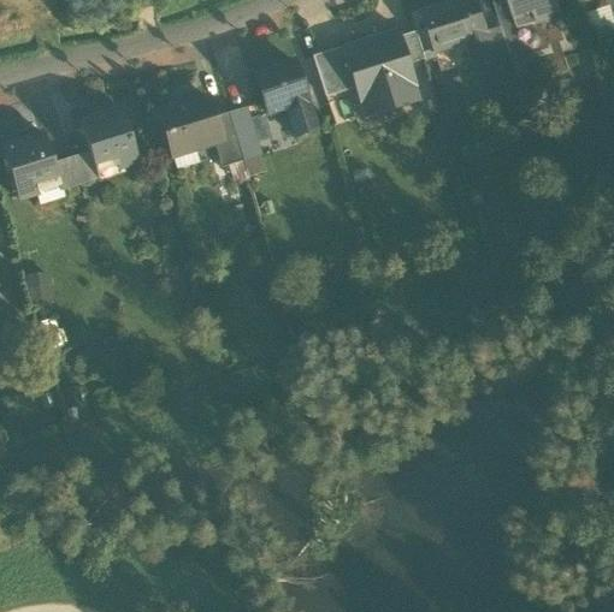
[(467,40),(474,65),(497,57),(489,30),(478,0),(458,0),(424,11),(436,49),(467,40)]
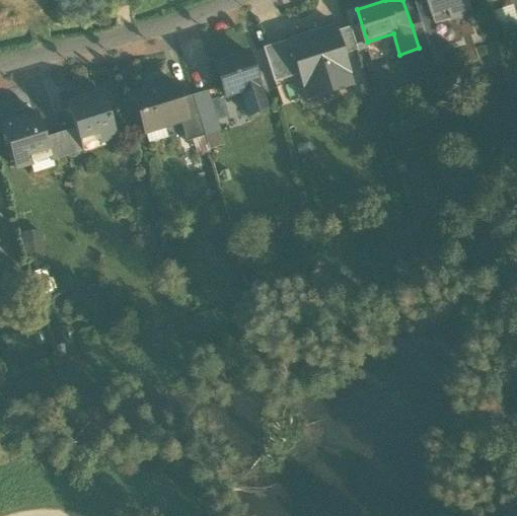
[(417,0),(424,22),(431,45),(443,41),(434,11),(430,0),(417,0)]
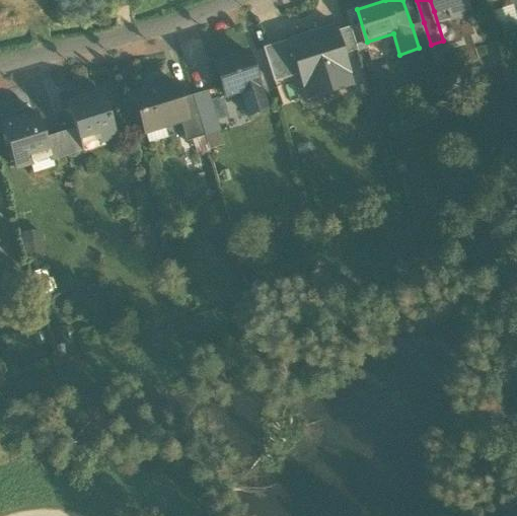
[(451,6),(454,16),(475,10),(471,0),(430,0),(434,11),(451,6)]
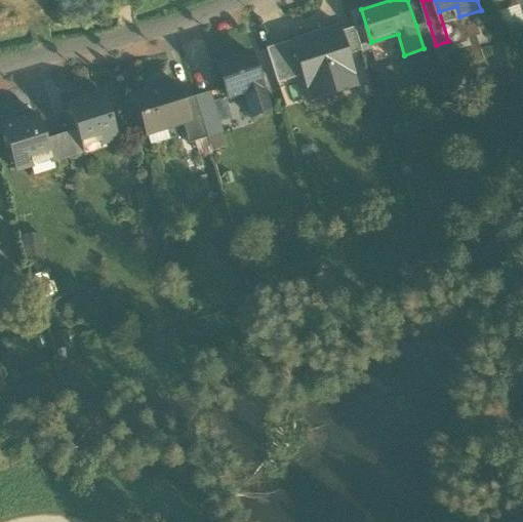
[(522,3),(500,9),(507,30),(522,25),(522,3)]
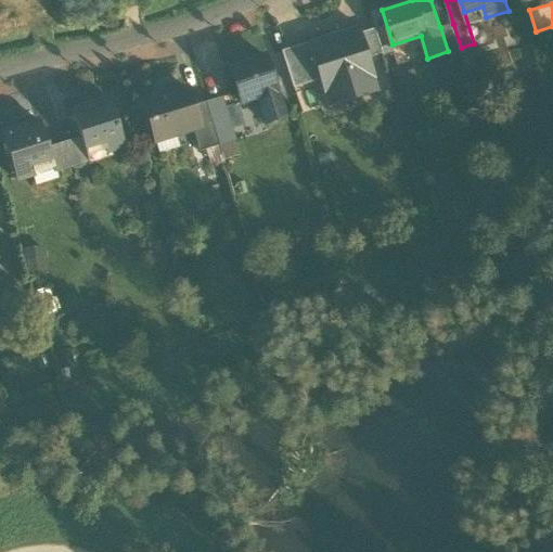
[(320,77),(325,93),(358,84),(377,77),(370,55),(362,30),(360,23),(308,39),(309,40),(320,77)]
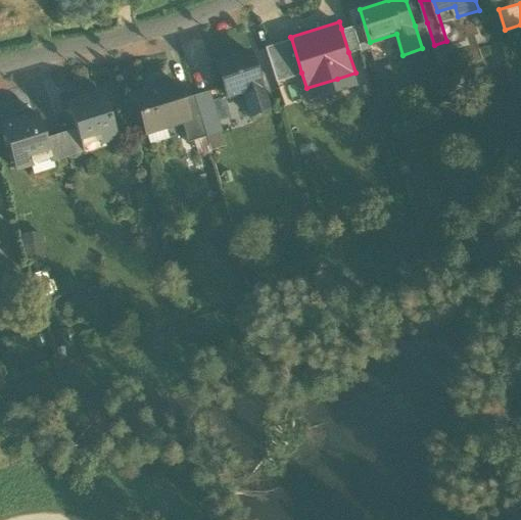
[(422,48),(434,45),(427,22),(415,26),(422,48)]
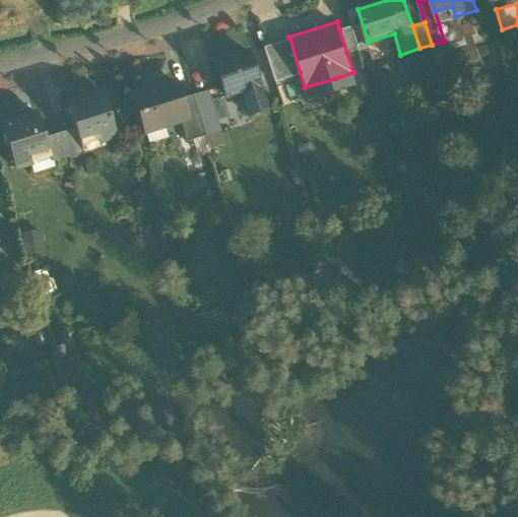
[(352,24),(339,28),(346,52),(360,48),(352,24)]
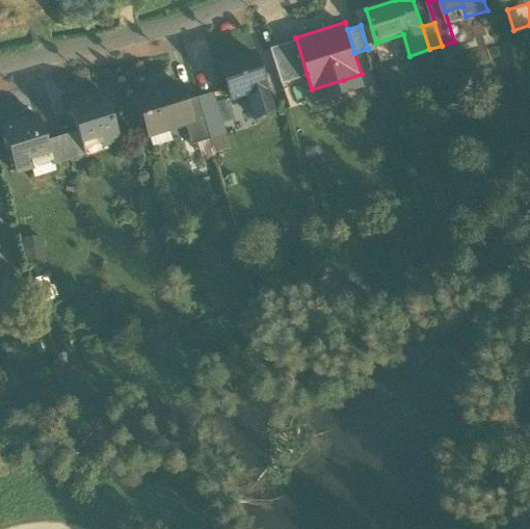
[(283,82),(307,74),(296,38),(271,47),(283,82)]
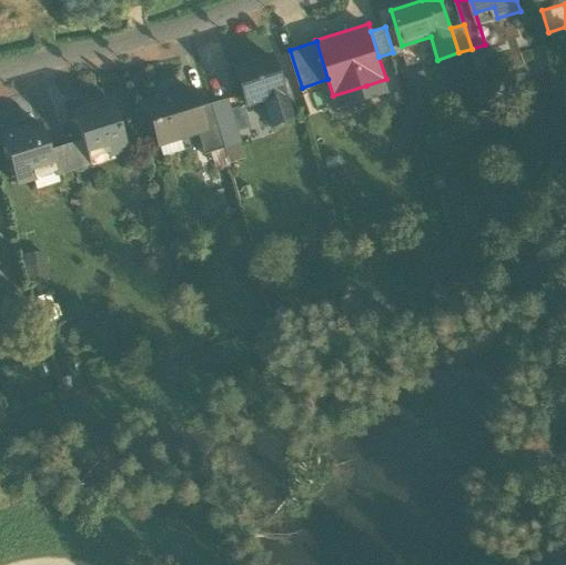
[(265,98),(273,124),(292,118),(283,92),(284,91),(272,56),(235,68),(248,103),(265,98)]
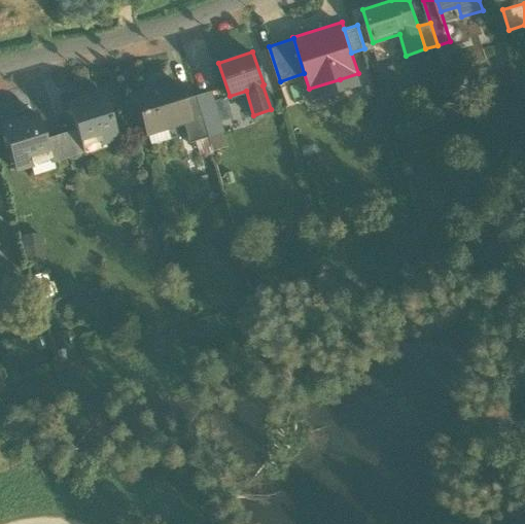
[(361,84),(358,73),(340,79),(343,91),(361,84)]
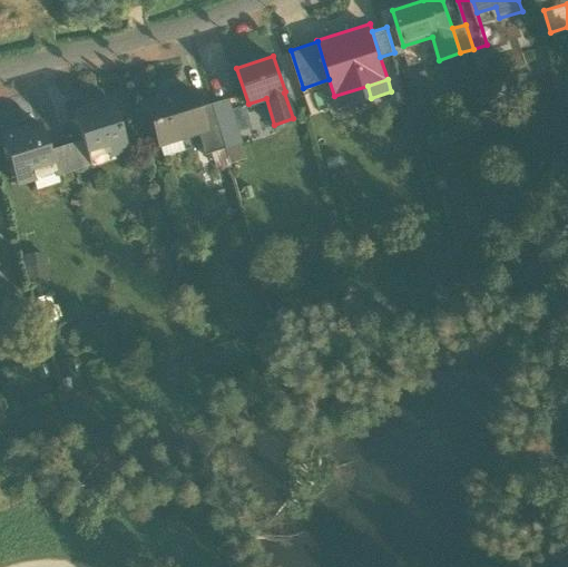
[(371,98),(368,86),(334,96),(339,108),(371,98)]
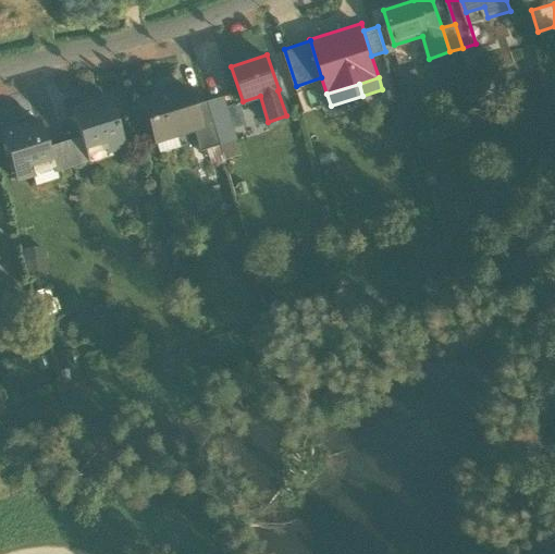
[(145,101),(157,139),(177,133),(195,127),(201,125),(195,105),(189,87),(163,96),(164,98),(147,102),(146,100),(145,101)]
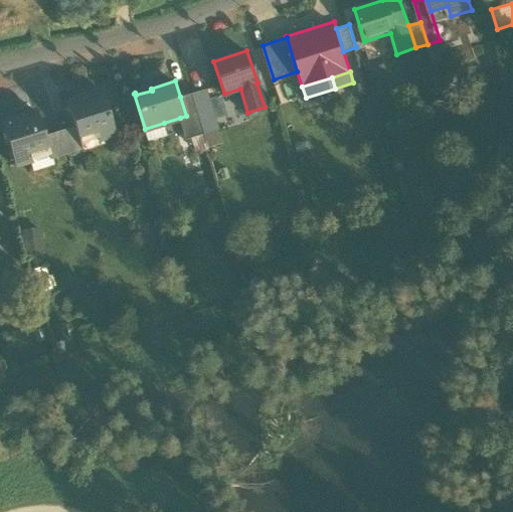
[(205,89),(192,94),(204,134),(218,129),(205,89)]
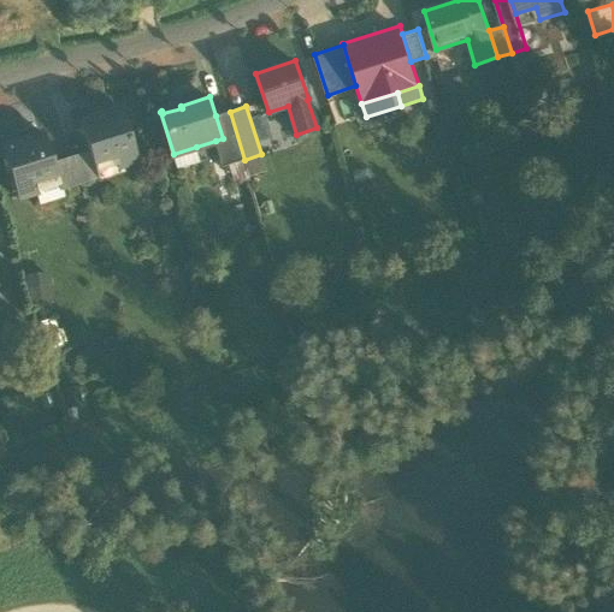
[(117,156),(119,165),(140,158),(124,107),(108,112),(110,116),(84,124),(92,149),(96,162),(99,162),(117,156)]
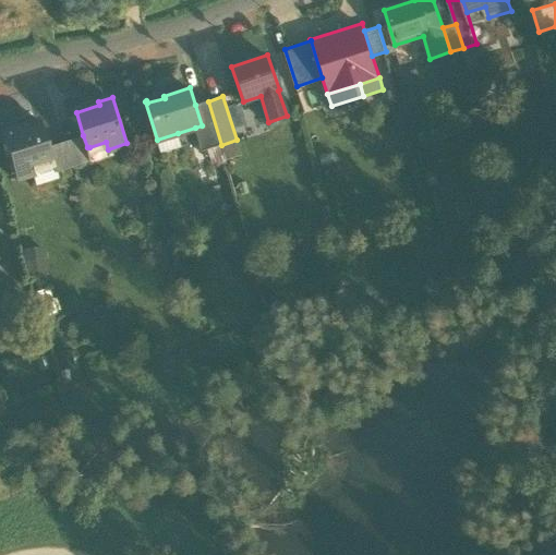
[(203,152),(221,145),(208,101),(207,100),(195,105),(202,125),(195,128),(203,152)]
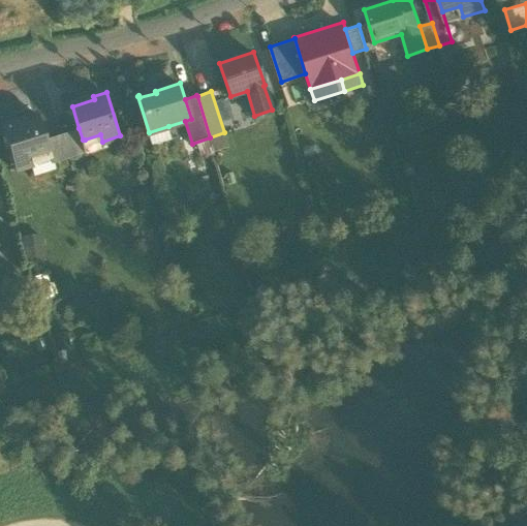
[(4,125),(18,167),(31,163),(35,162),(33,155),(50,150),(51,150),(48,138),(40,117),(19,124),(18,120),(4,125)]
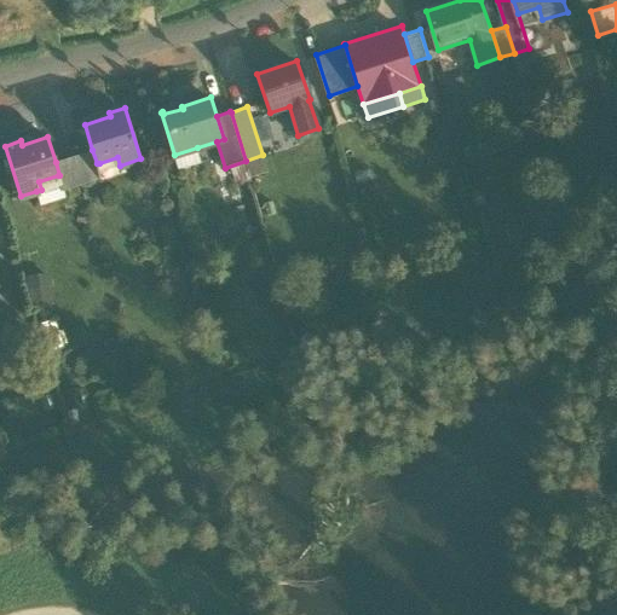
[(197,148),(174,155),(179,169),(201,162),(197,148)]
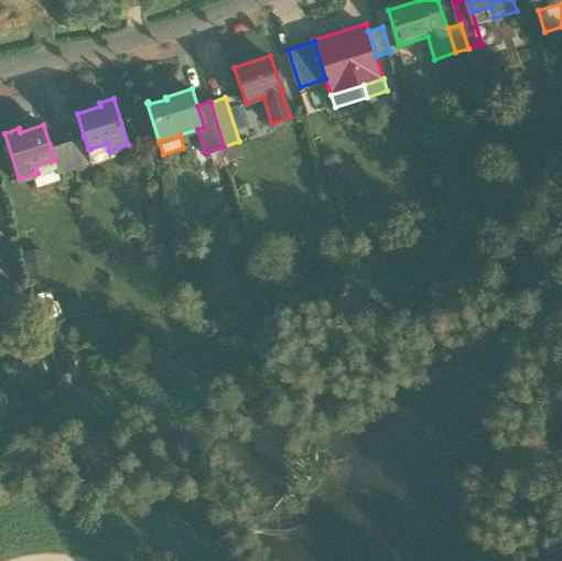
[(84,137),(66,143),(73,165),(94,159),(90,149),(88,149),(84,137)]
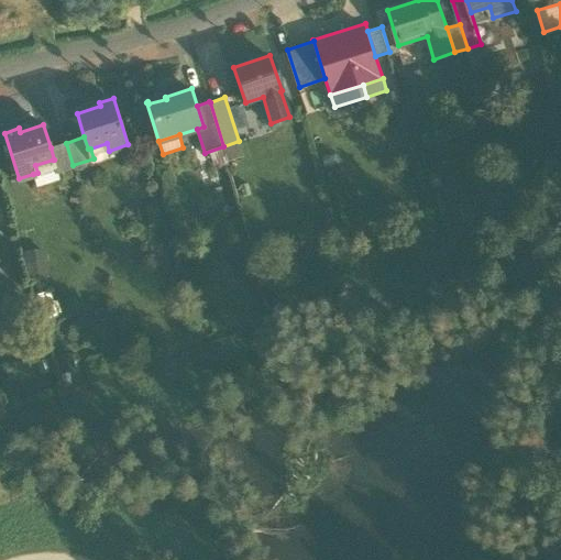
[(243,155),(239,141),(223,146),(229,160),(243,155)]
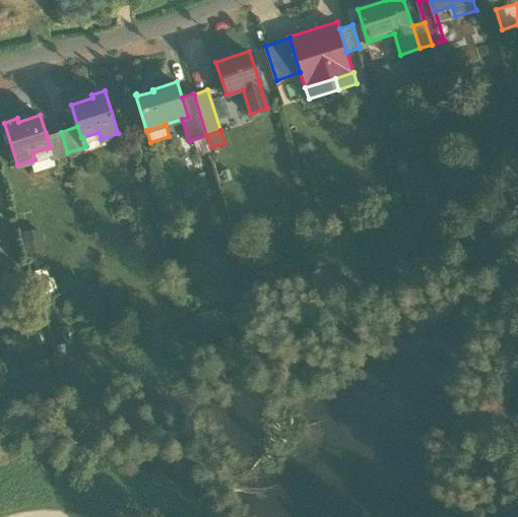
[(52,157),(67,152),(61,132),(47,136),(50,147),(49,147),(52,157)]
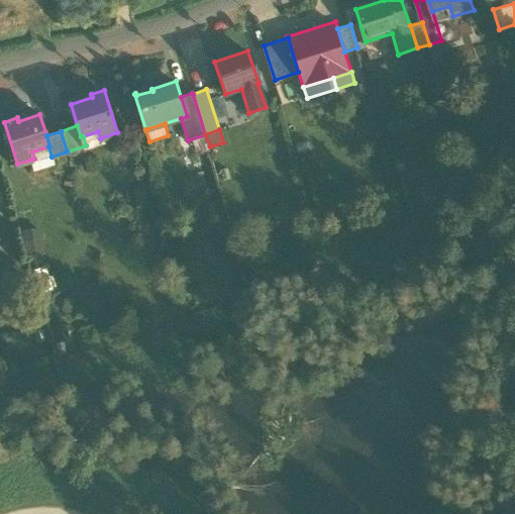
[(34,159),(30,160),(33,171),(54,165),(52,157),(48,146),(32,151),(34,159)]
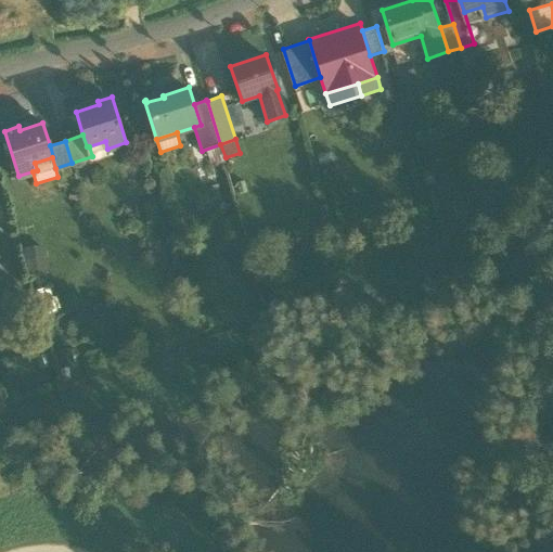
[(25,245),(28,271),(49,268),(46,243),(25,245)]
